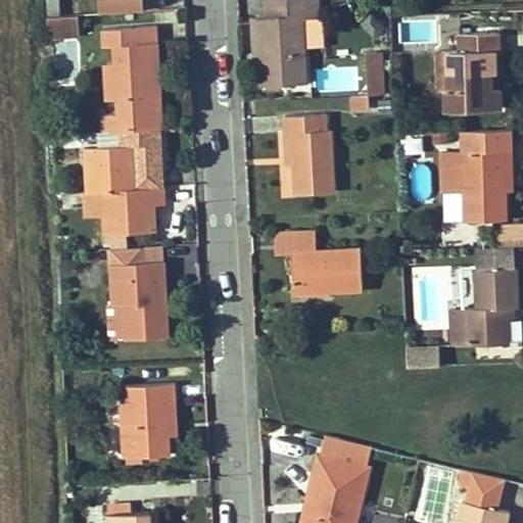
[(60,14),(59,0),(46,0),(48,15),(60,14)]
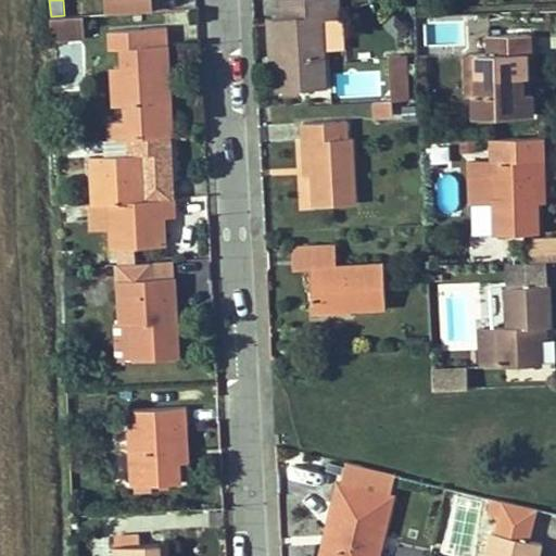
[(153,11),(152,0),(104,0),(105,13),(153,11)]
